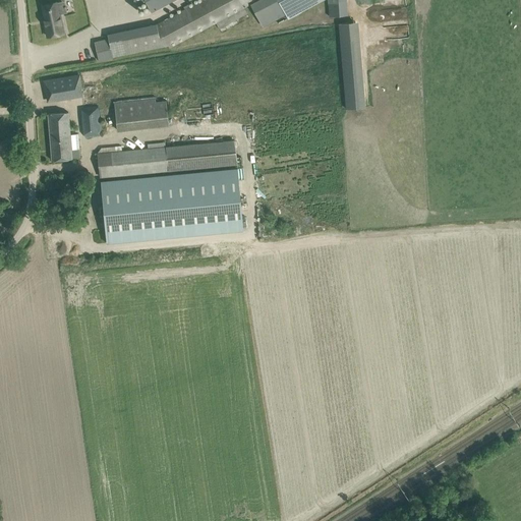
[(132,0),(132,1),(135,7),(146,1),(152,13),(175,0),(132,0)]
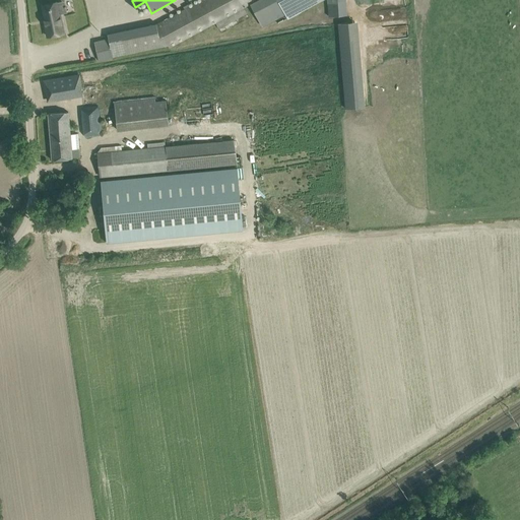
[(262,26),(285,14),(287,19),(302,12),(295,0),(200,0),(156,24),(170,48),(245,8),(250,4),(262,26)]
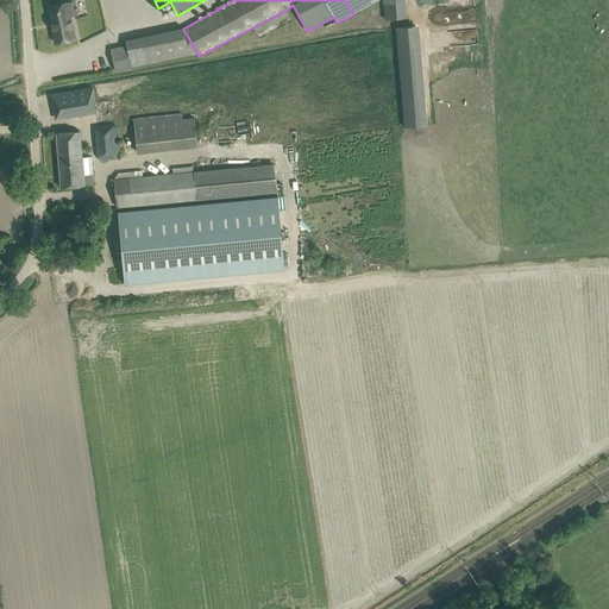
[(382,0),(384,19),(405,18),(403,0),(382,0)]
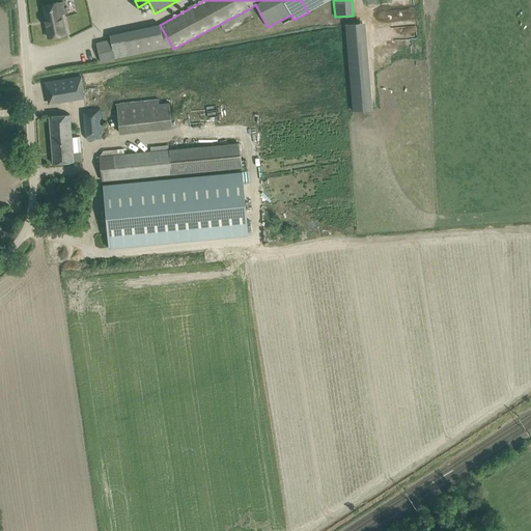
[(61,15),(59,15),(57,2),(43,5),(46,19),(45,19),(46,24),(48,37),(64,33),(61,15)]
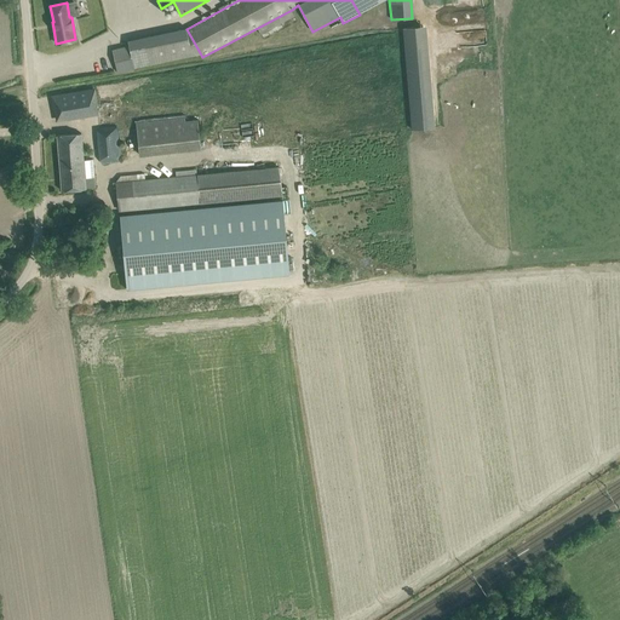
[(434,128),(426,26),(402,28),(409,130),(434,128)]
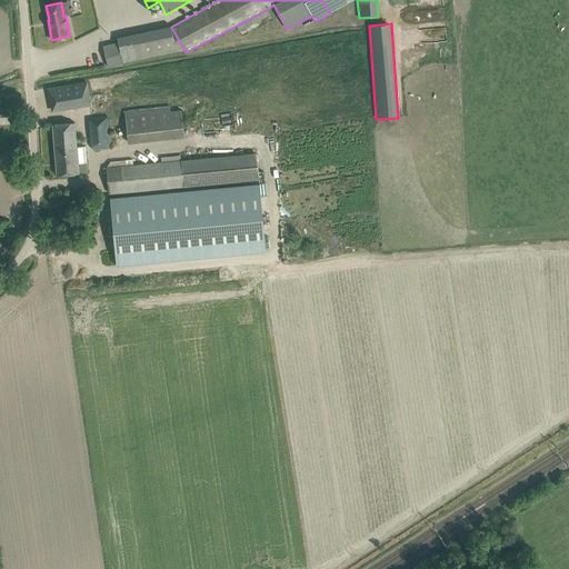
[(122,62),(119,43),(103,47),(108,67),(123,63),(122,62)]
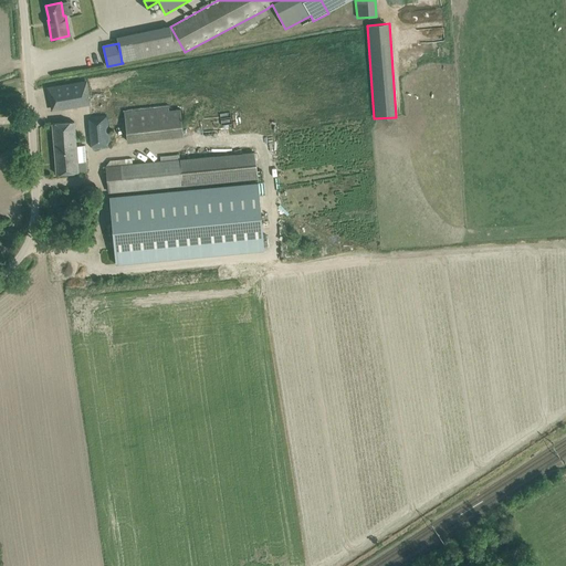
[(52,103),(53,109),(87,104),(86,96),(88,96),(86,82),(48,88),(50,103),(52,103)]
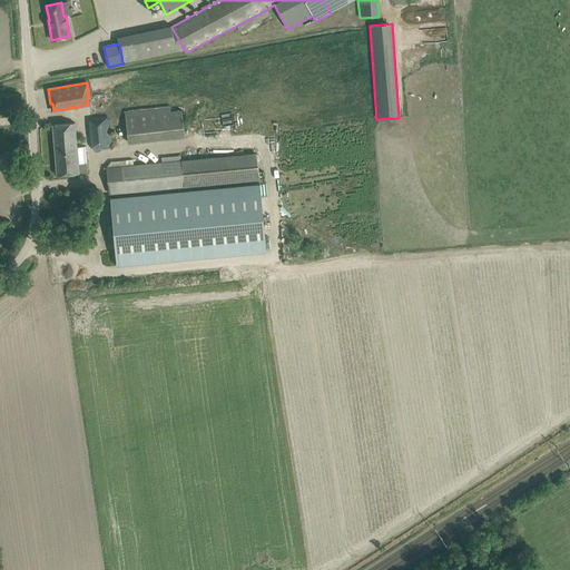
[(184,137),(182,108),(170,109),(170,106),(124,110),(127,143),(184,137)]
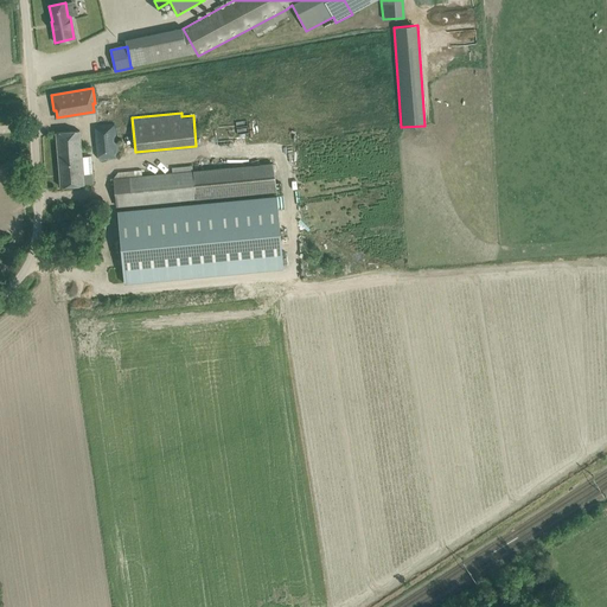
[(94,128),(97,159),(119,157),(116,126),(94,128)]
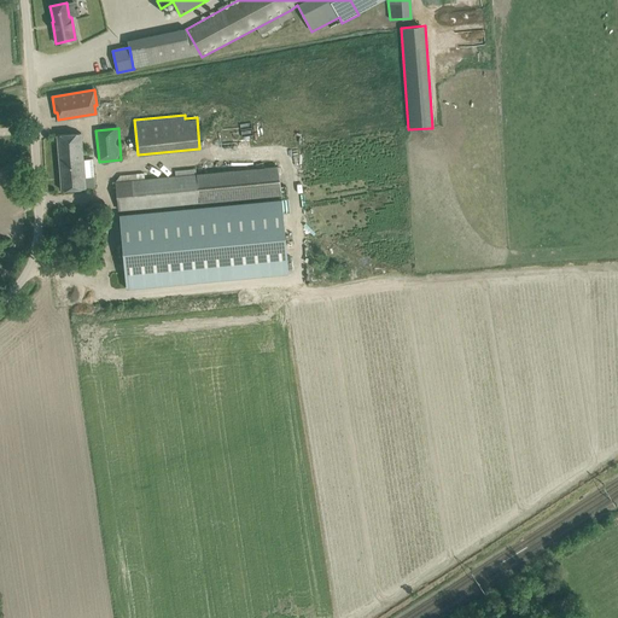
[(57,135),(62,191),(86,188),(94,187),(92,159),(85,159),(82,133),(57,135)]
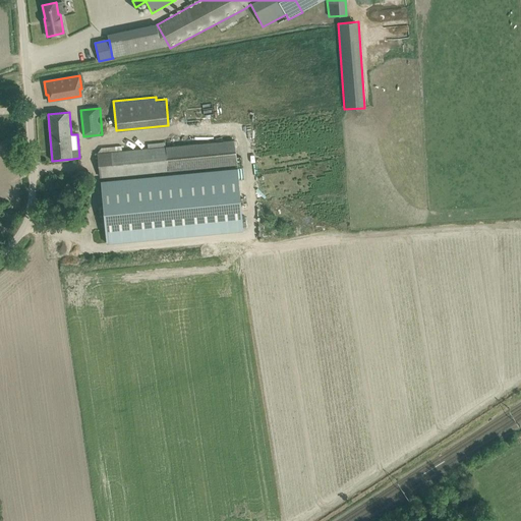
[(235,140),(137,149),(98,154),(101,177),(237,164),(235,140)]
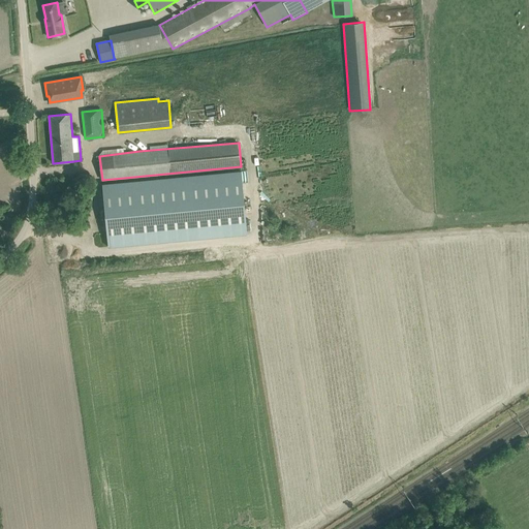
[(241,172),(102,184),(109,247),(247,234),(241,172)]
